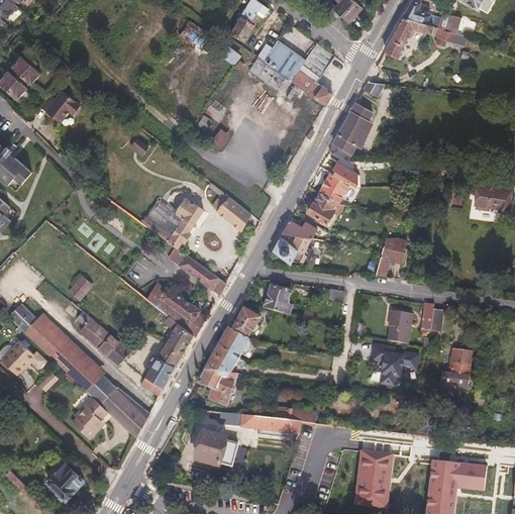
[(9,11),(14,6),(11,3),(8,0),(0,0),(0,14),(2,12),(4,14),(8,10),(9,11)]
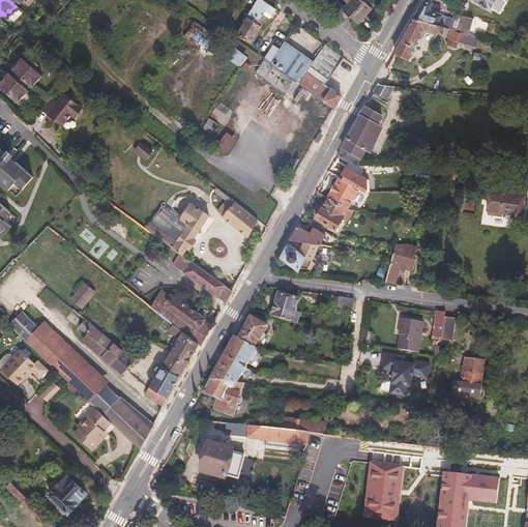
[(267,18),(273,8),(261,0),(257,0),(250,10),(241,21),(233,32),(247,42),(266,17),(267,18)]
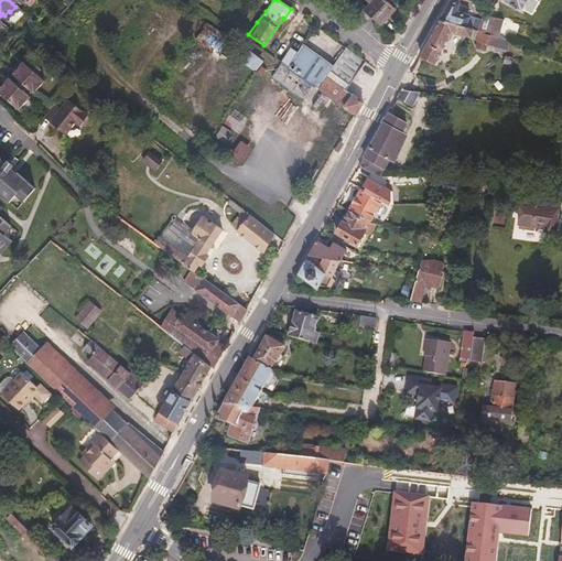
[(361,10),(378,25),(391,10),(379,0),(364,0),(367,3),(361,10)]
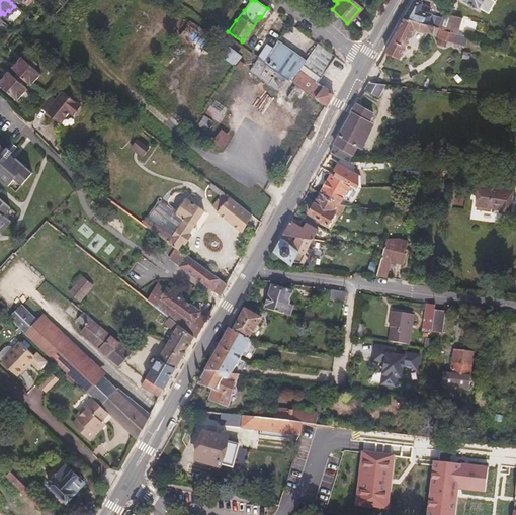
[(413,0),(403,18),(425,25),(428,16),(429,15),(418,11),(421,3),(413,0)]
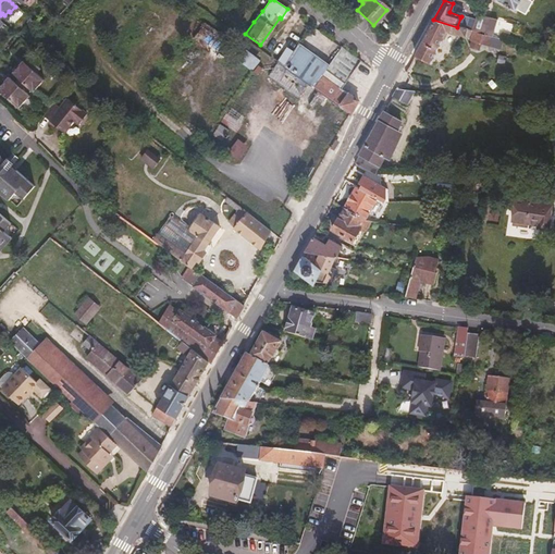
[(493,0),(492,2),(510,12),(512,11),(521,16),(529,0),(493,0)]
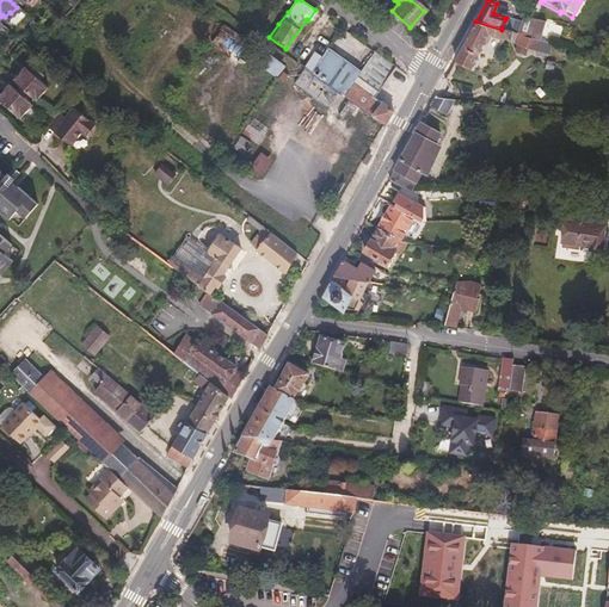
[(276,22),(278,24),(288,12),(284,10),(282,14),(280,12),(278,14),(281,17),(276,22)]
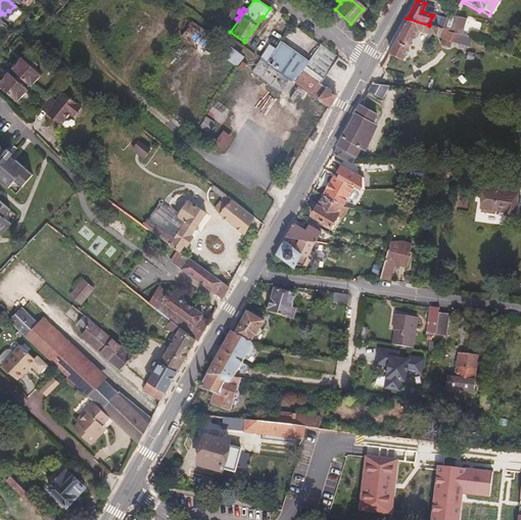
[(443,24),(441,29),(443,30),(460,35),(461,35),(466,17),(447,11),(444,20),(443,24)]
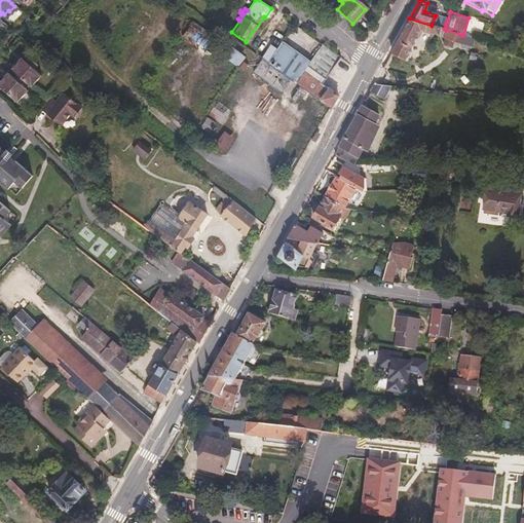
[(432,26),(440,28),(444,29),(446,24),(447,21),(435,16),(432,26)]
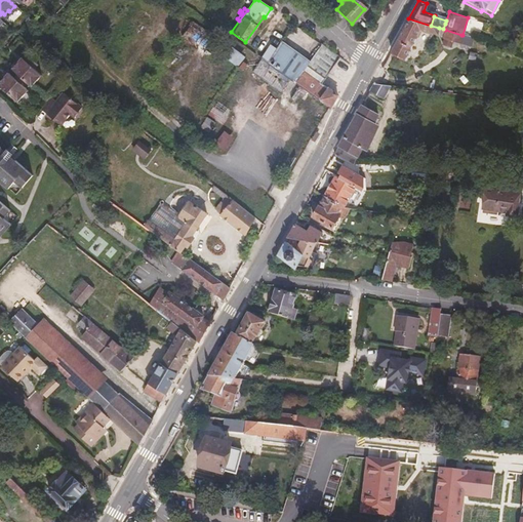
[(408,18),(390,52),(403,59),(420,30),(438,35),(439,28),(431,26),(408,18)]
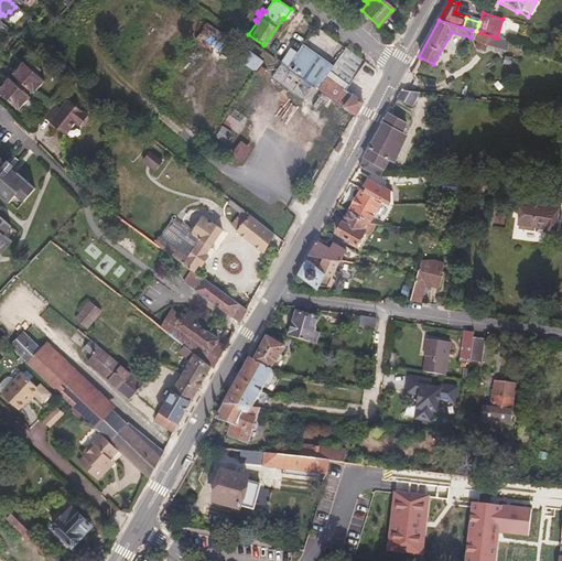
[(193,38),(216,55),(223,46),(227,40),(203,22),(193,38)]
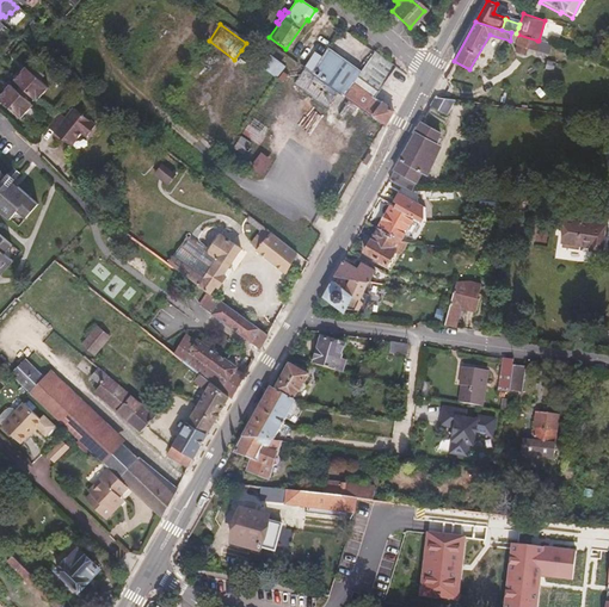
[(526,48),(534,50),(537,41),(518,35),(516,43),(516,44),(520,47),(517,53),(523,55),(526,48)]
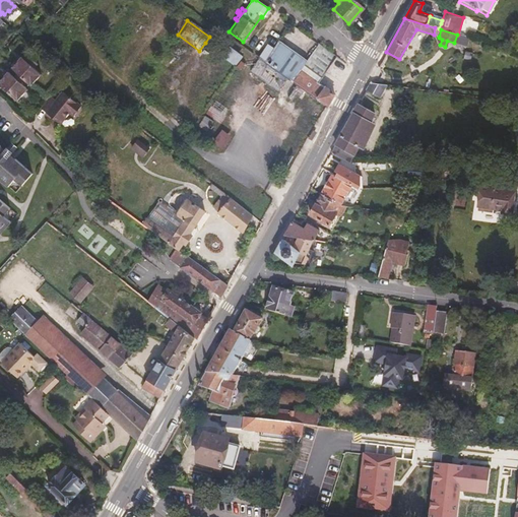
[(323,105),(326,107),(333,94),(317,83),(335,57),(307,37),(295,53),(277,41),(271,49),(263,61),(323,105)]
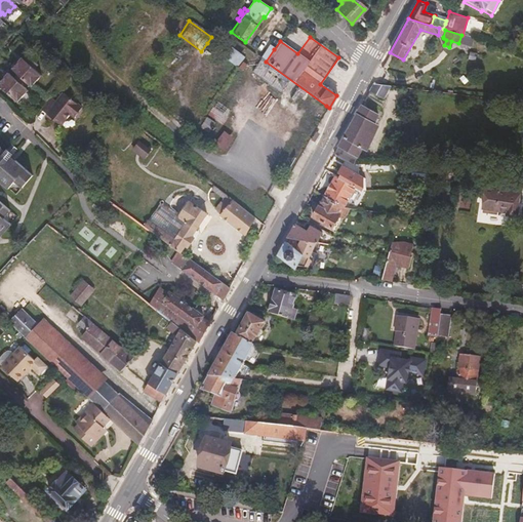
[(207,43),(201,51),(207,54),(212,47),(207,43)]
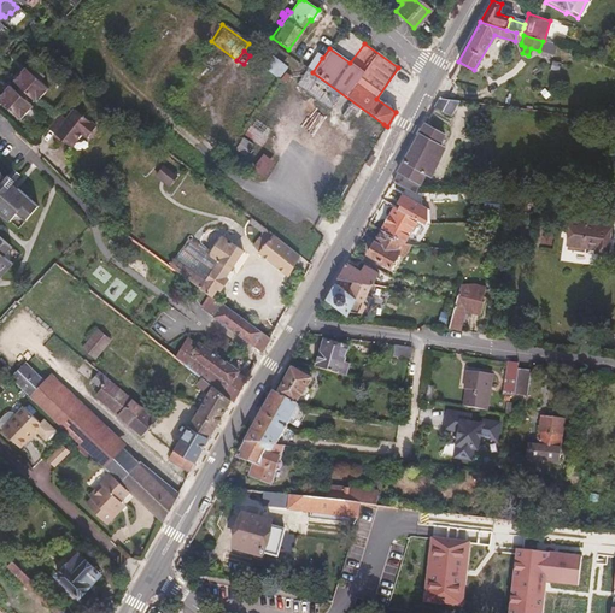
[(258,63),(273,75),(282,63),(268,51),(258,63)]
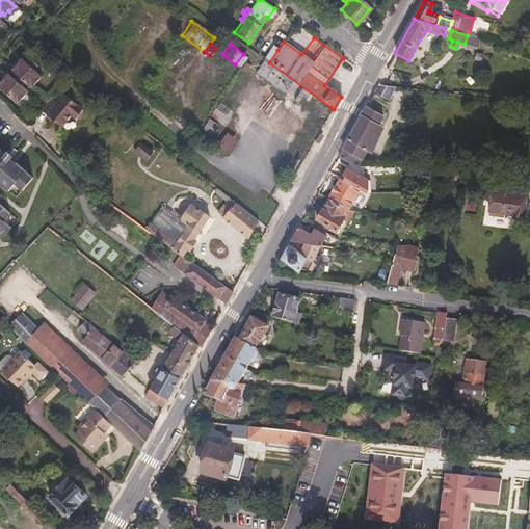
[(272,46),(262,58),(269,62),(277,50),(272,46)]
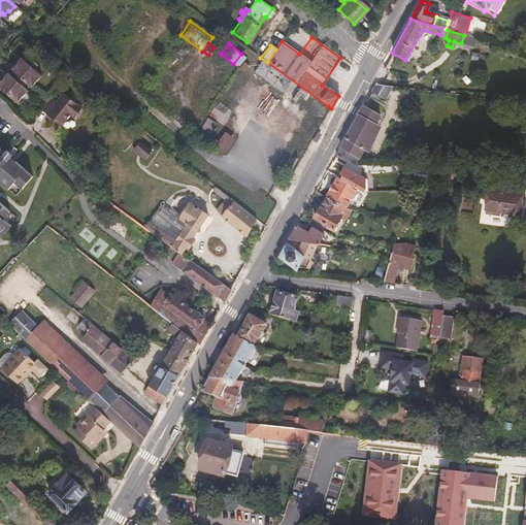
[(21,79),(28,87),(38,76),(31,69),(35,65),(28,59),(25,62),(19,58),(8,68),(13,74),(21,79)]
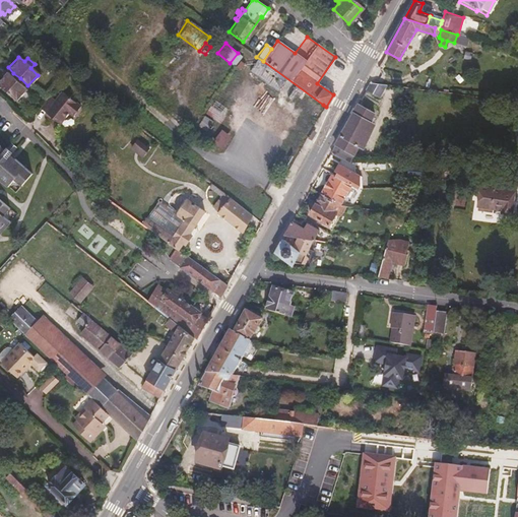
[(314,119),(323,105),(263,61),(256,57),(246,70),(314,119)]
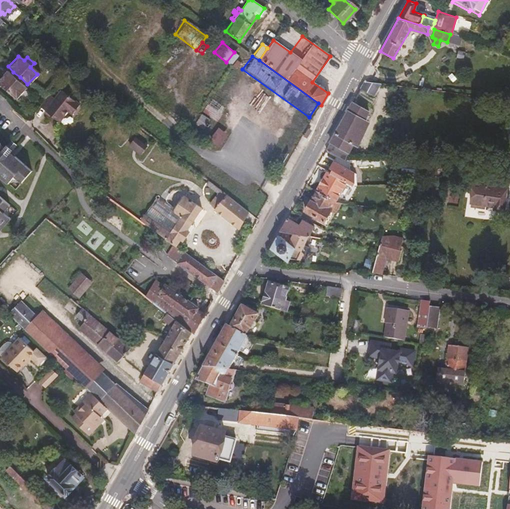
[(234,68),(239,62),(236,57),(230,65),(234,68)]
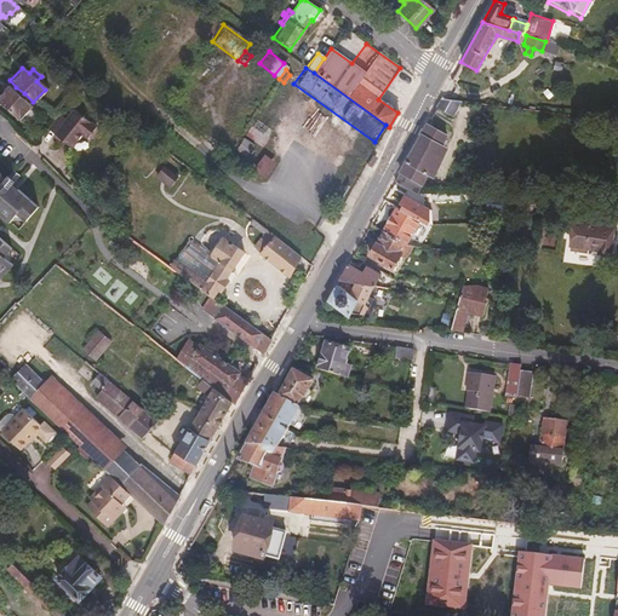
[(19,98),(24,93),(16,87),(12,91),(5,85),(0,90),(0,103),(17,120),(28,107),(19,98)]
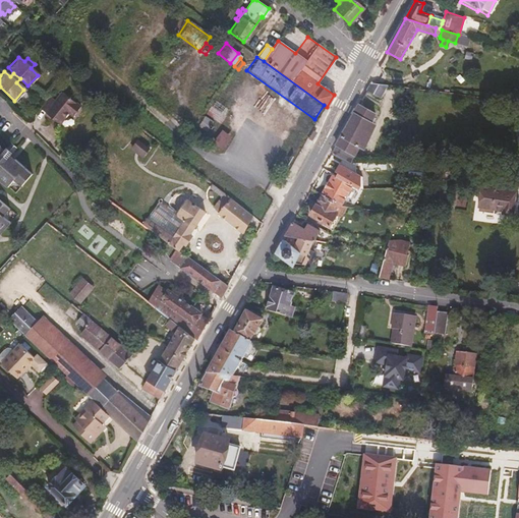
[(368,83),(365,90),(377,97),(383,85),(368,83)]
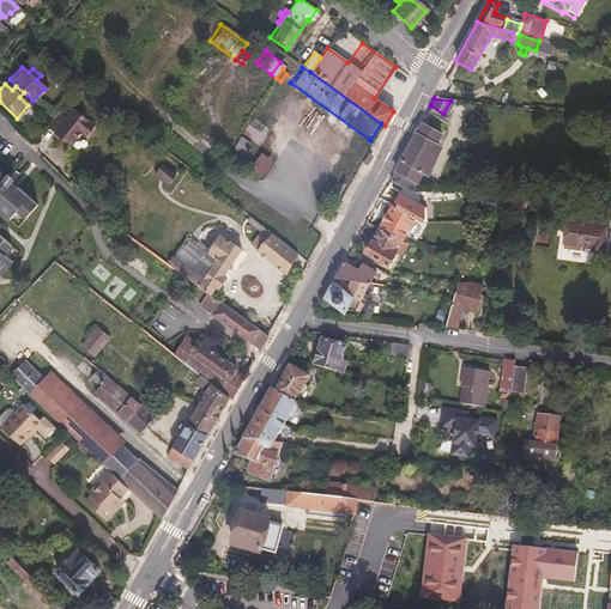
[(459,119),(466,107),(457,102),(449,113),(459,119)]
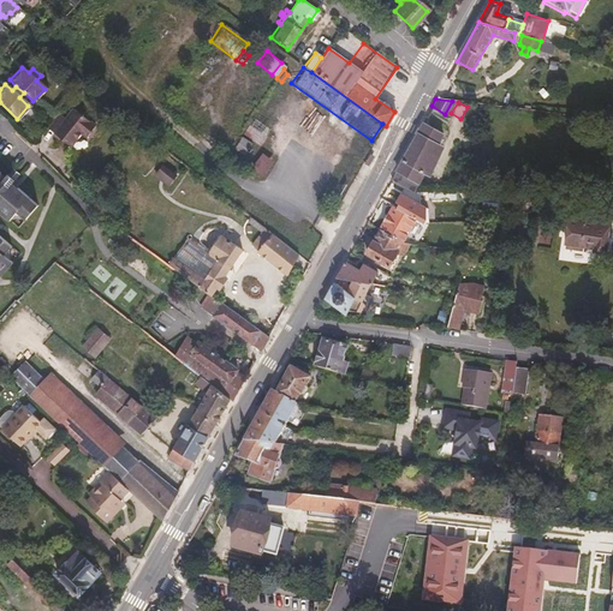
[(65,117),(58,111),(51,119),(45,125),(69,144),(81,131),(85,133),(95,124),(73,107),(65,117)]
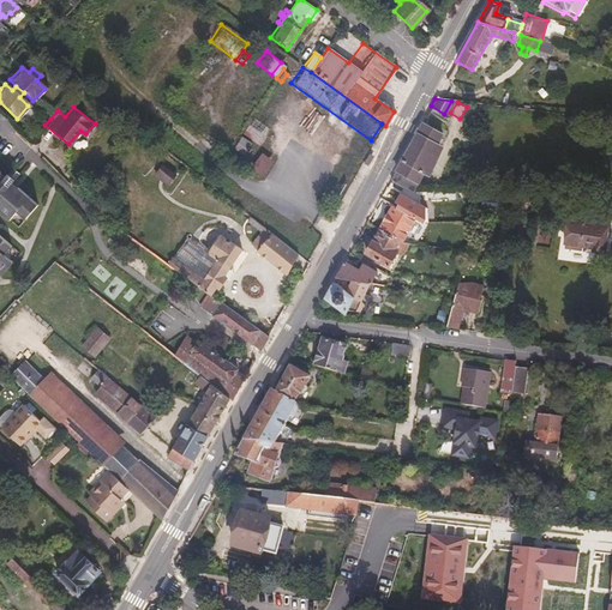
[(256,139),(265,126),(251,115),(240,128),(256,139)]
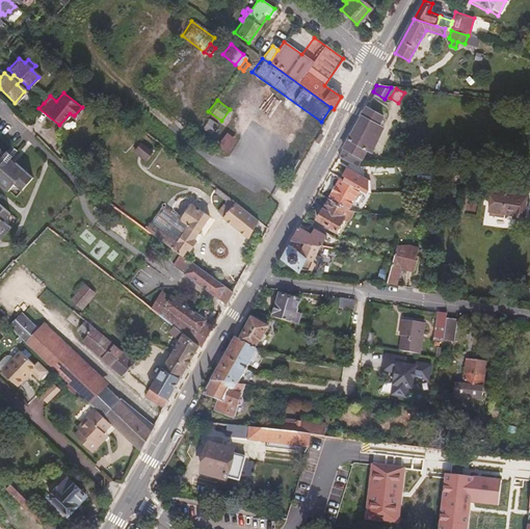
[(364,108),(337,156),(354,164),(364,148),(374,128),(380,116),(364,108)]
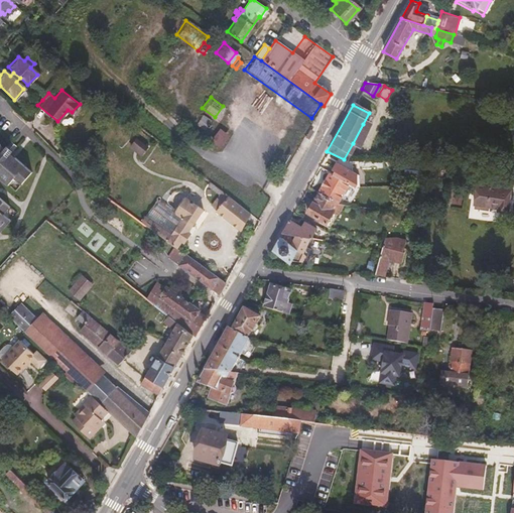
[(197,115),(194,119),(204,127),(207,122),(197,115)]
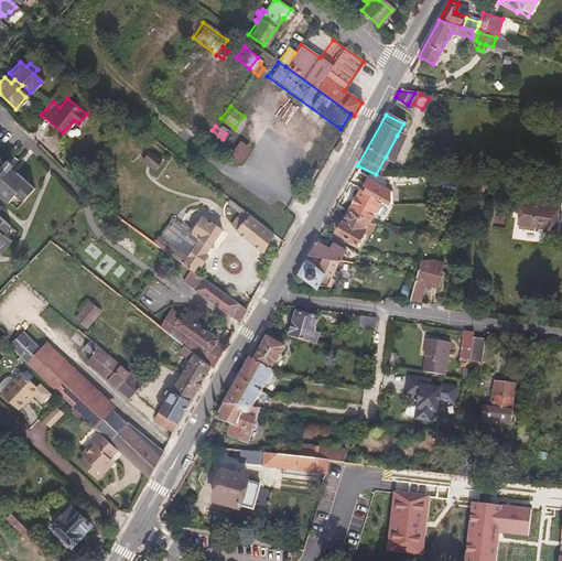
[(223,139),(212,130),(207,136),(218,143),(223,139)]
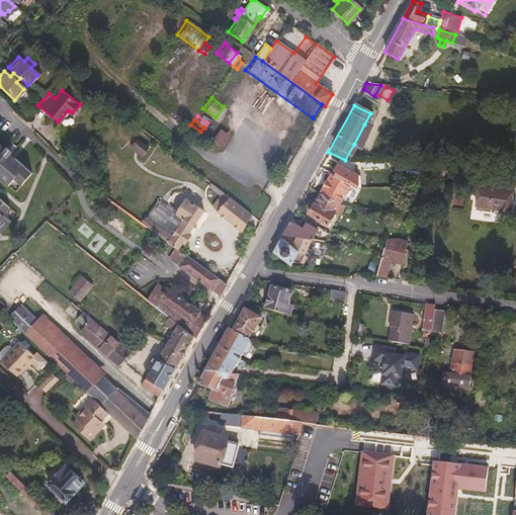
[(364,124),(354,144),(358,146),(369,126),(364,124)]
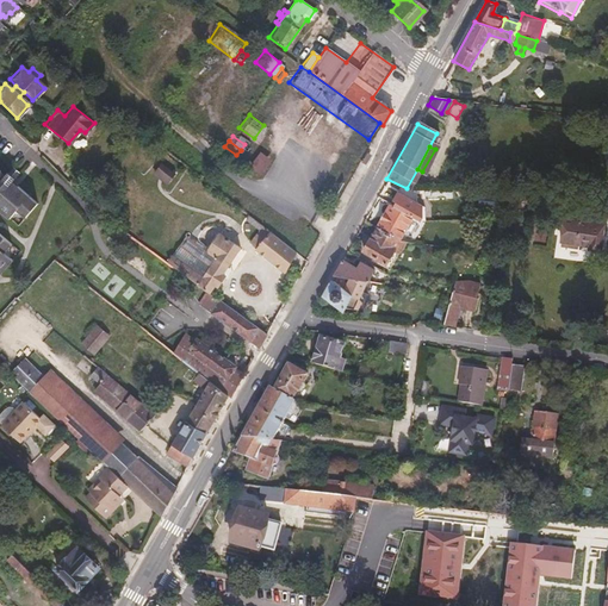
[(256,148),(244,161),(255,172),(267,158),(256,148)]
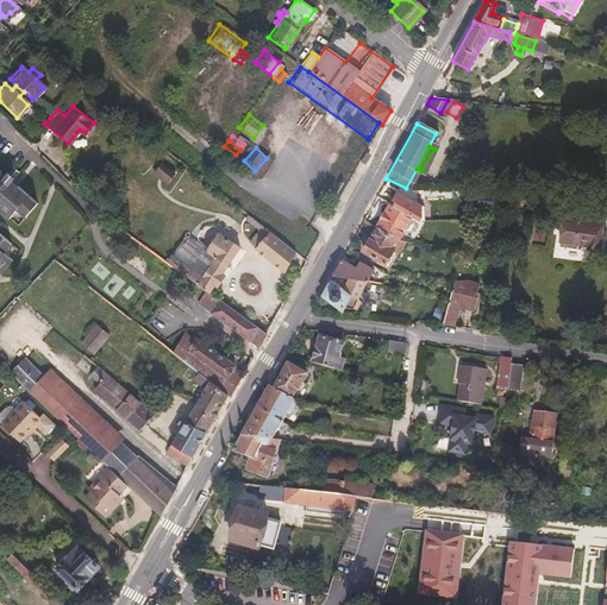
[(177,166),(162,157),(151,169),(167,181),(177,166)]
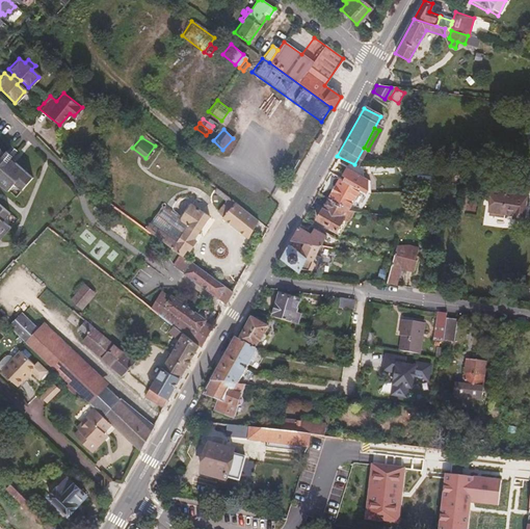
[(0,158),(4,161),(15,148),(11,144),(8,143),(0,154),(0,158)]
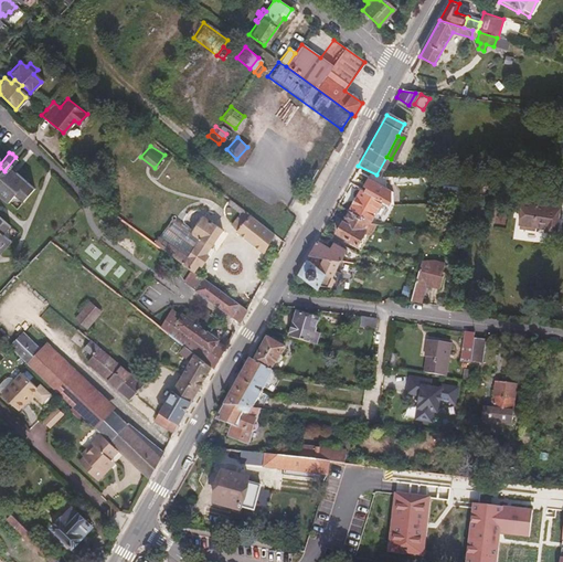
[(0,193),(9,200),(14,193),(22,199),(33,186),(16,170),(11,175),(10,173),(9,175),(4,171),(0,168),(0,193)]
